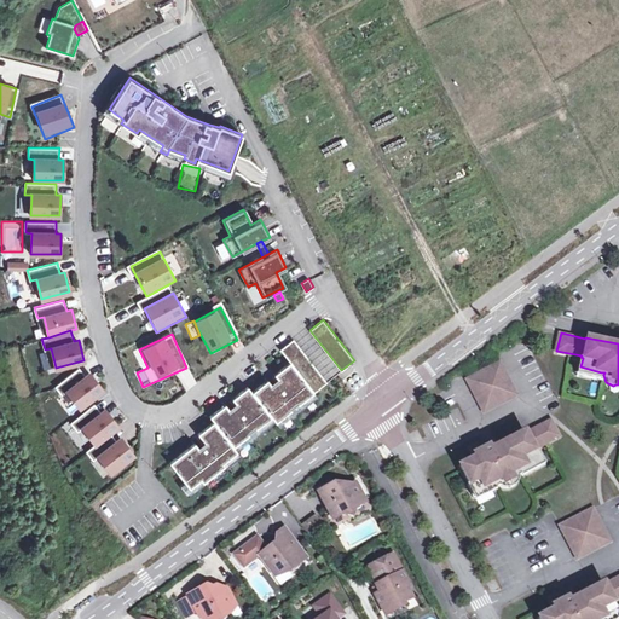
[(213,452),(207,457),(195,443),(169,462),(190,487),(200,480),(202,482),(219,468),(224,473),(225,472),(221,467),(224,464),(223,462),(237,451),(236,451),(233,446),(247,435),(250,440),(253,438),(248,433),(255,427),(255,428),(271,416),(276,421),(289,411),(293,416),(295,414),(290,409),(298,403),(299,404),(327,381),(293,339),(281,348),(290,362),(275,374),(289,392),(282,398),(271,383),(267,379),(252,391),(248,386),(232,398),(236,401),(247,416),(239,422),(229,408),(225,404),(209,416),(214,421),(198,433),(213,452)]
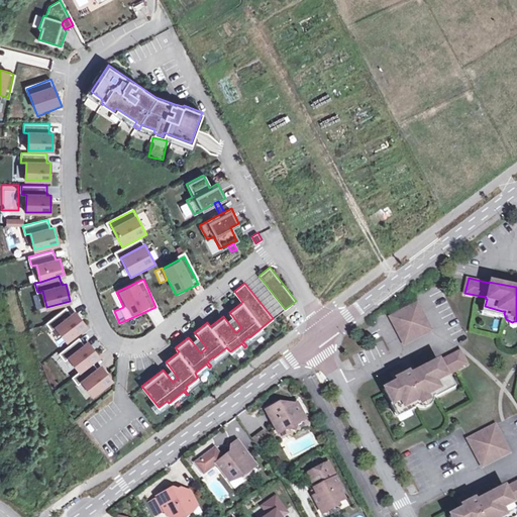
[(417,303),(390,317),(404,344),(431,330),(417,303)]
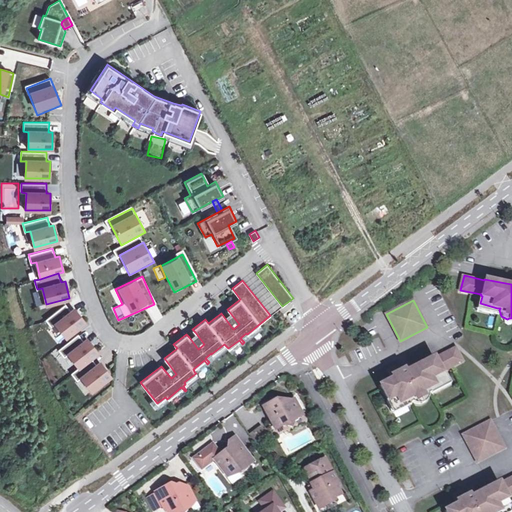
[(86,321),(75,307),(72,310),(67,303),(47,318),(52,325),(56,322),(67,336),(86,321)]
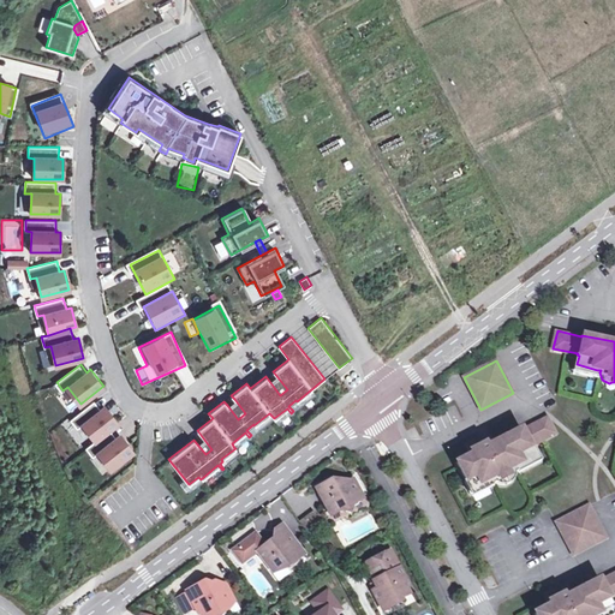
[(597,370),(577,364),(575,371),(596,376),(597,370)]
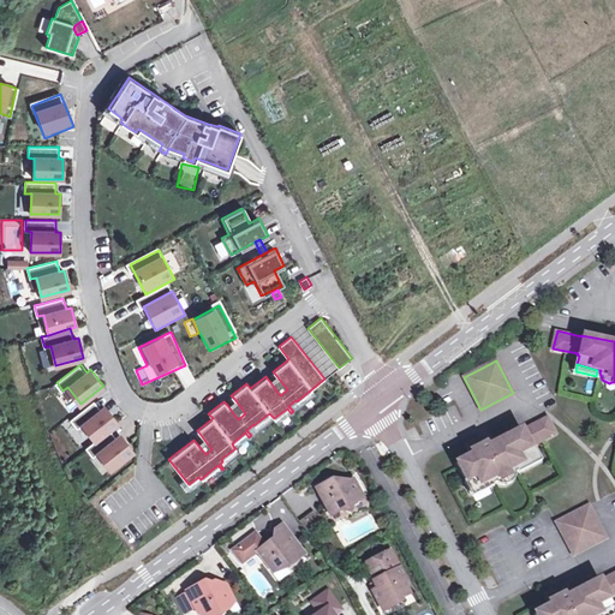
[(269,381),(280,395),(287,389),(275,375),(269,381)]
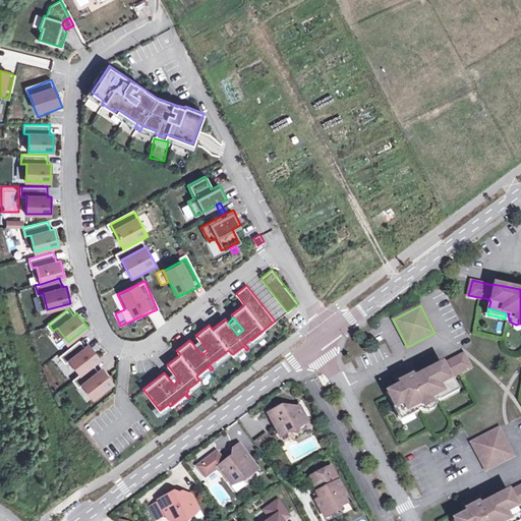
[(96,349),(91,343),(88,345),(81,338),(61,353),(67,361),(71,358),(81,371),(93,363),(101,356),(96,349)]
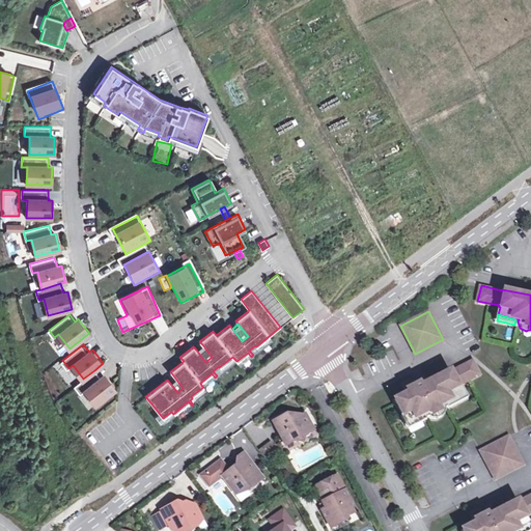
[(196,350),(205,362),(212,357),(202,344),(196,350)]
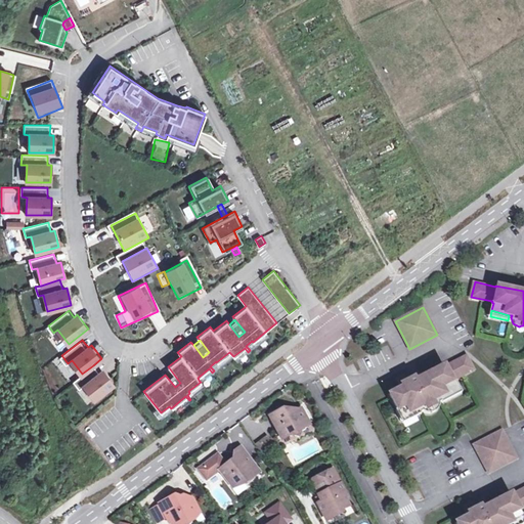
[(236,360),(248,352),(245,348),(233,356),(236,360)]
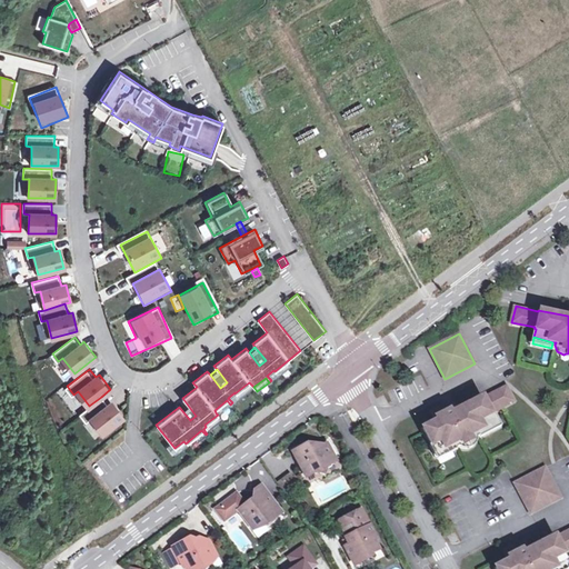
[(483,399),(483,397),(451,412),(450,409),(448,410),(445,403),(432,409),(437,418),(436,418),(437,421),(423,428),(432,446),(433,445),(437,452),(453,445),(457,449),(459,448),(460,448),(461,449),(462,449),(463,450),(466,450),(467,450),(468,450),(469,450),(470,449),(471,448),(472,448),(473,447),(475,446),(476,445),(476,443),(477,442),(477,441),(478,438),(480,437),(477,432),(495,422),(491,415),(492,415),(491,413),(515,401),(507,387),(483,399)]
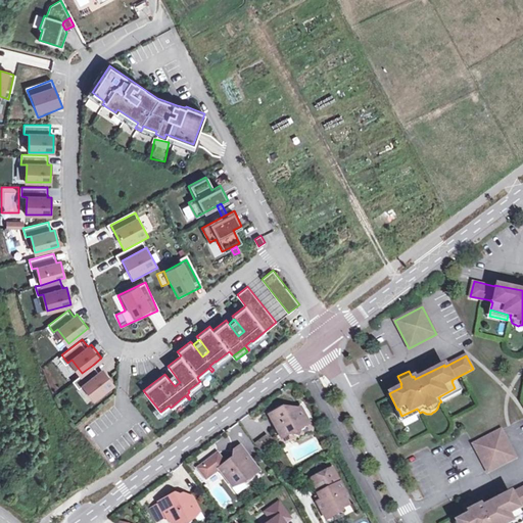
[(362,358),(357,361),(362,371),(367,369),(362,358)]
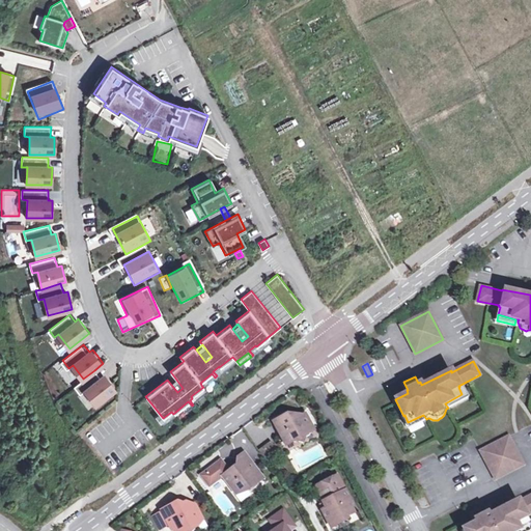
[(83,379),(74,386),(80,393),(84,390),(95,404),(115,389),(109,381),(104,374),(101,376),(94,370),(83,379)]
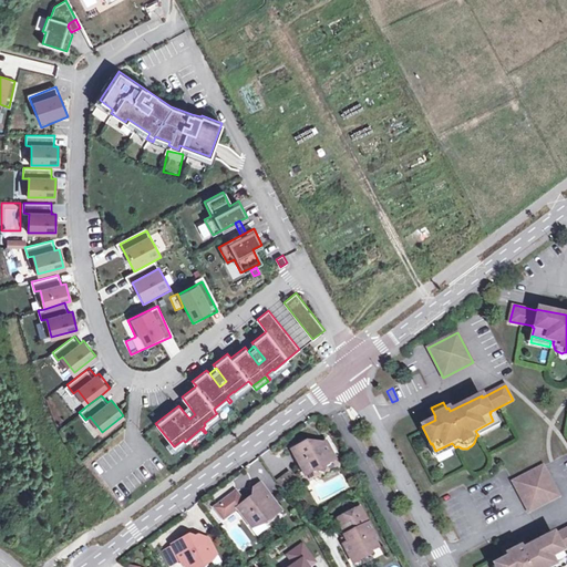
[(216,413),(229,403),(226,399),(214,409),(216,413)]
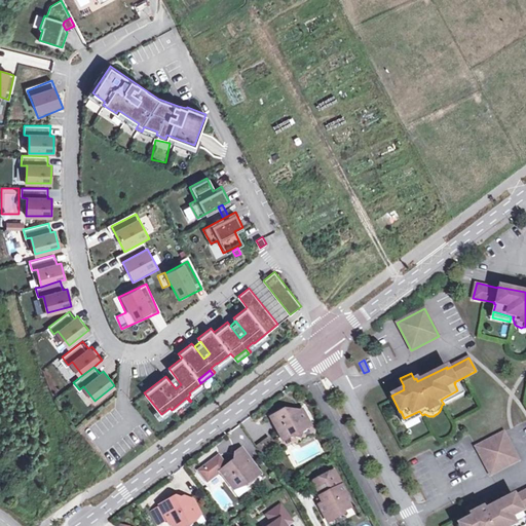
[(176,388),(181,384),(174,375),(168,379),(176,388)]
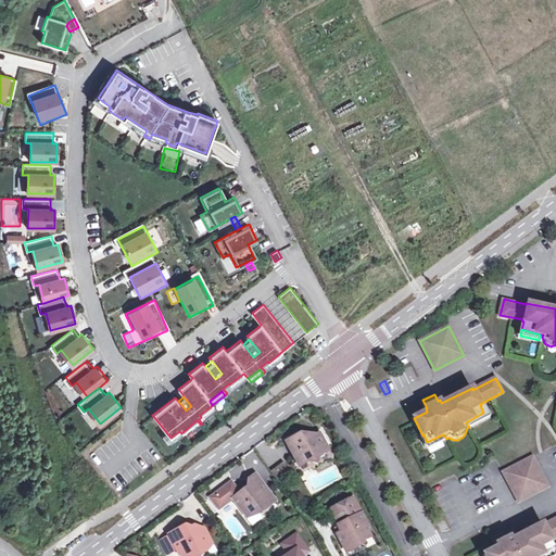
[(483,413),(466,422),(469,427),(487,418),(483,413)]
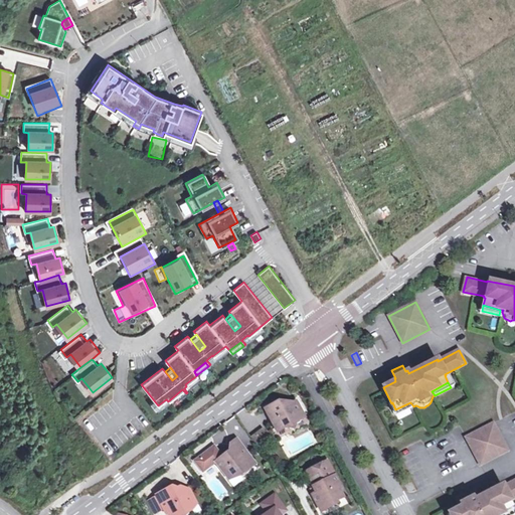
[(177,400),(186,393),(182,389),(174,396),(177,400)]
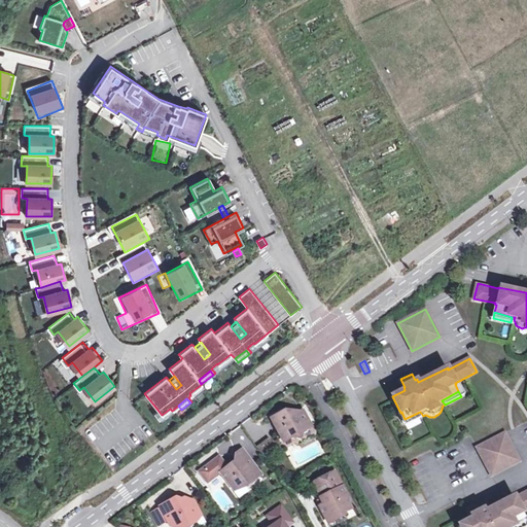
[(284,442),(293,437),(301,440),(303,432),(312,427),(303,411),(300,413),(284,412),(271,419),(284,442)]
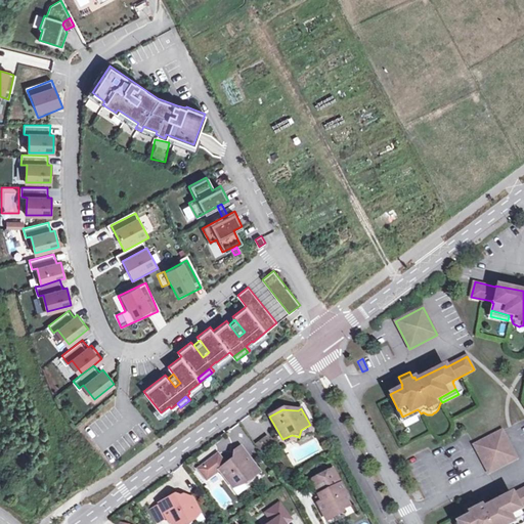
[(418,409),(402,417),(405,422),(421,413),(418,409)]
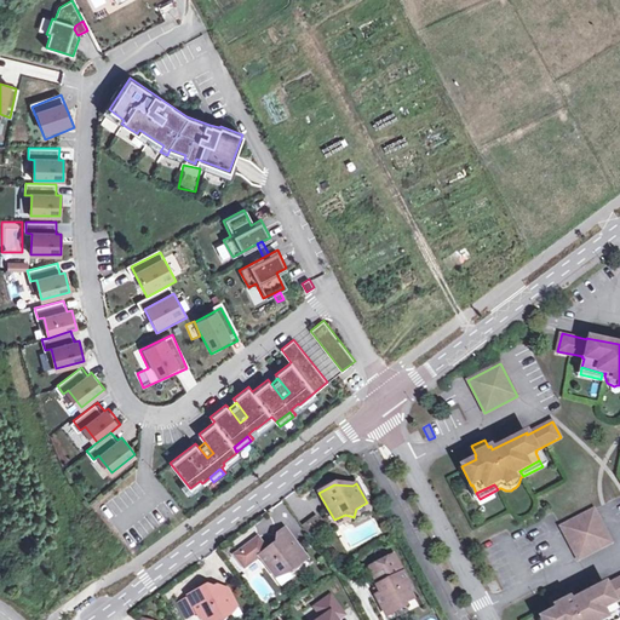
[(595,510),(562,527),(579,558),(612,541),(595,510)]
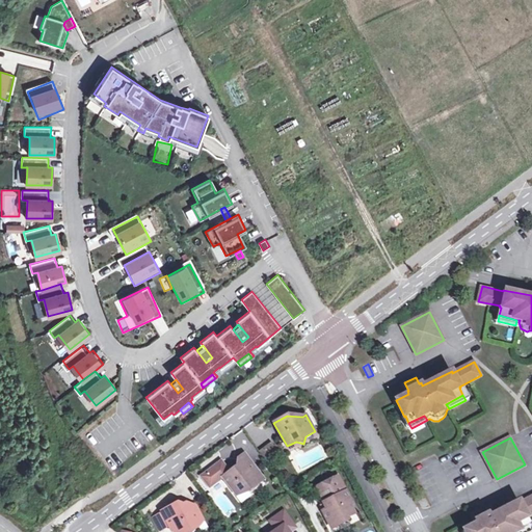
[(260,451),(268,466),(281,457),(272,444),(260,451)]
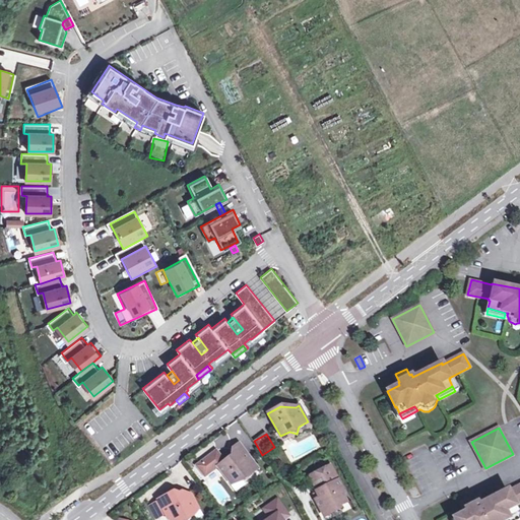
[(250,470),(256,465),(240,444),(233,449),(237,453),(218,467),(224,475),(226,473),(234,484),(241,478),(243,480),(252,473),(250,470)]
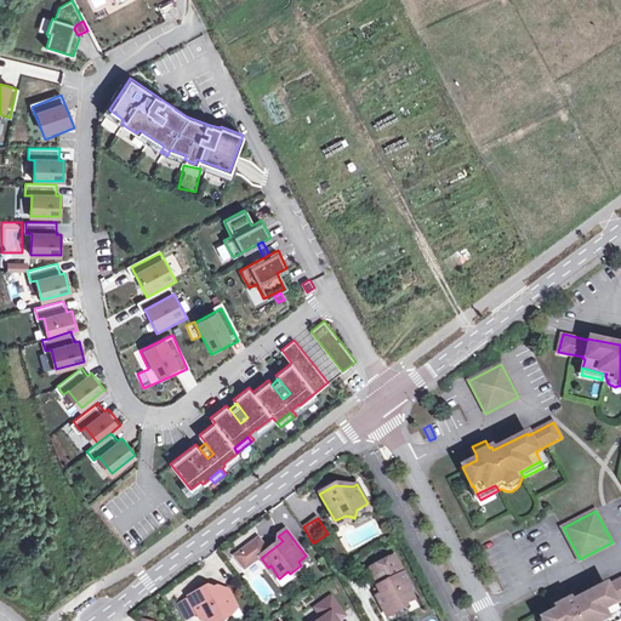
[(396,562),(370,574),(379,591),(377,592),(379,593),(381,599),(379,600),(377,602),(383,614),(392,610),(396,617),(405,613),(406,608),(416,604),(396,562)]
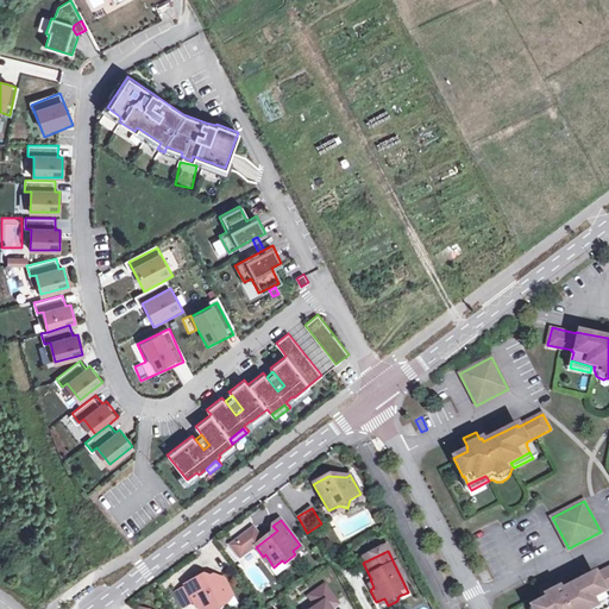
[(608,569),(596,576),(595,575),(562,590),(560,586),(558,588),(554,581),(541,586),(545,596),(544,597),(545,600),(531,608),(592,608),(608,602),(603,594),(604,592),(603,591),(608,588),(608,569)]
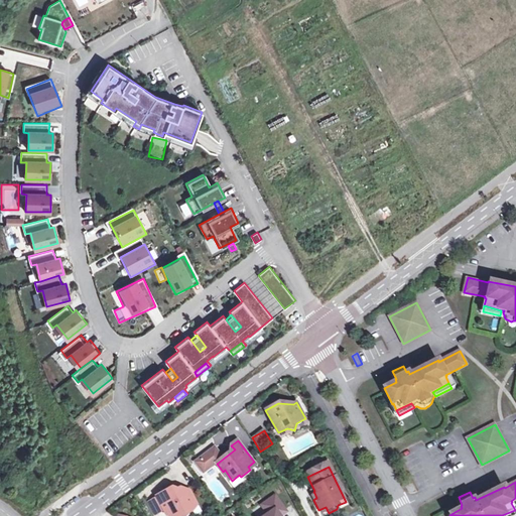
[(169,515),(183,515),(192,512),(190,509),(188,505),(196,501),(189,491),(180,488),(169,494),(168,491),(157,496),(164,511),(166,510),(169,515)]
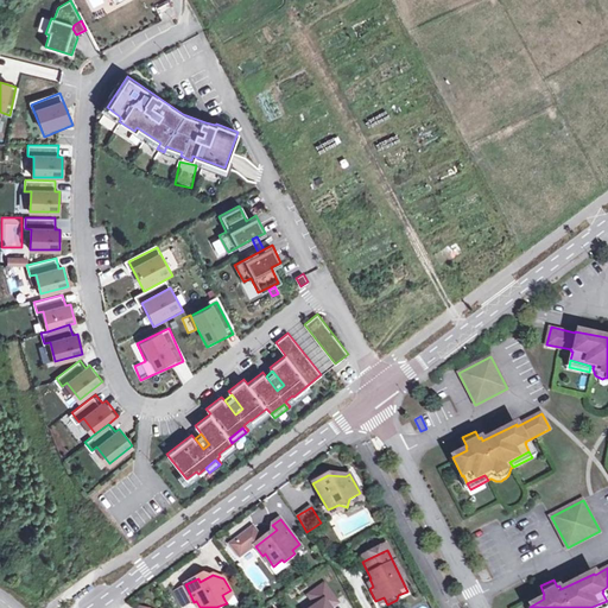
[(329,607),(328,606),(336,600),(324,584),(309,595),(317,606),(314,607),(329,607)]
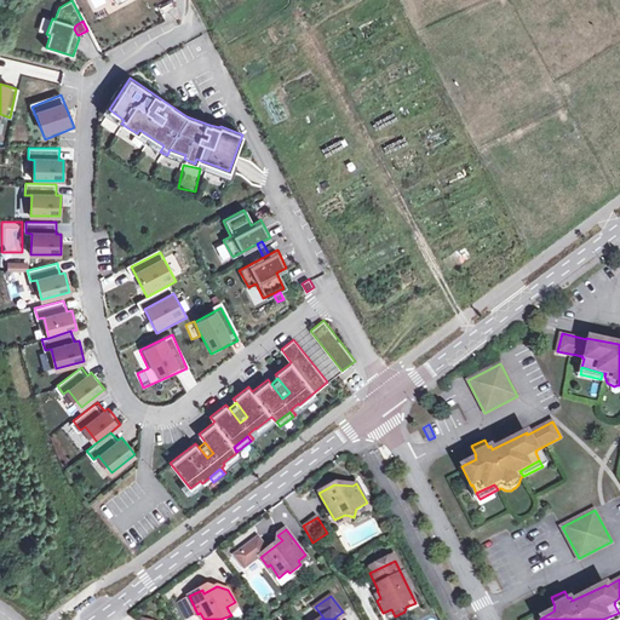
[(383,613),(385,619),(395,616),(391,609),(383,613)]
